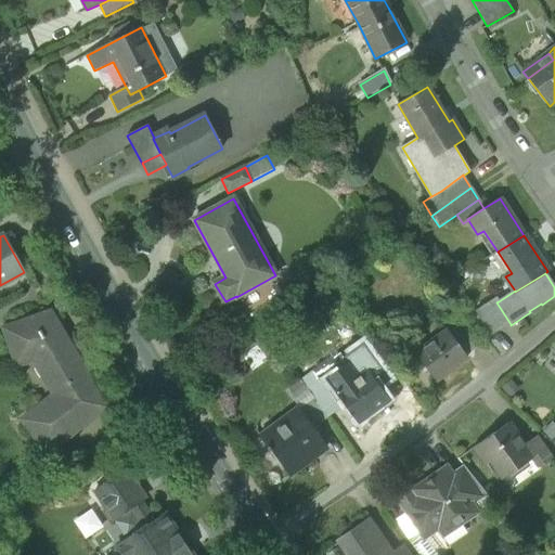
[(475,311),(491,336),(511,324),(497,302),(499,301),(497,297),(475,311)]
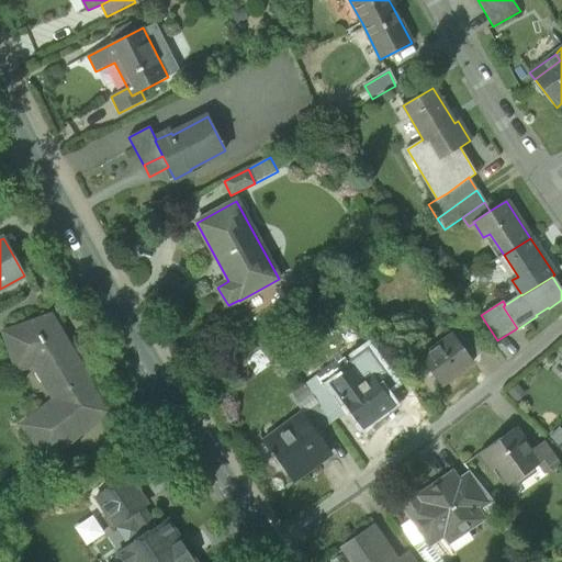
[(25,424),(47,453),(104,412),(51,318),(8,334),(19,366),(35,361),(58,400),(25,424)]
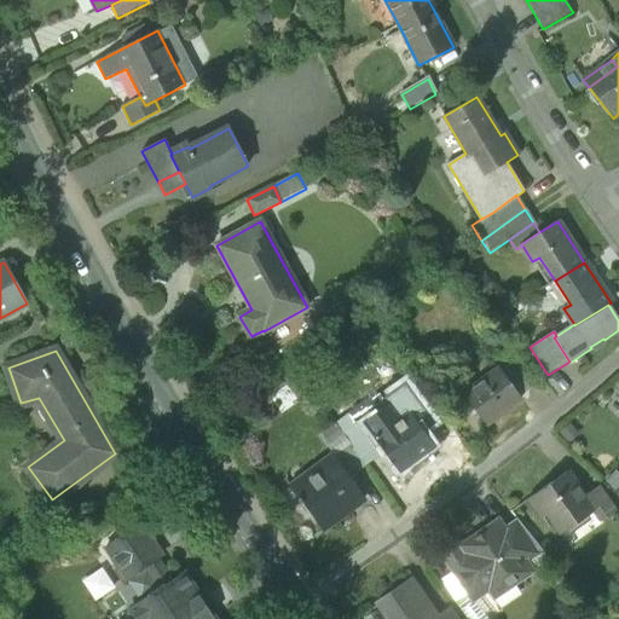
[(502,372),(520,395),(536,383),(519,359),(502,372)]
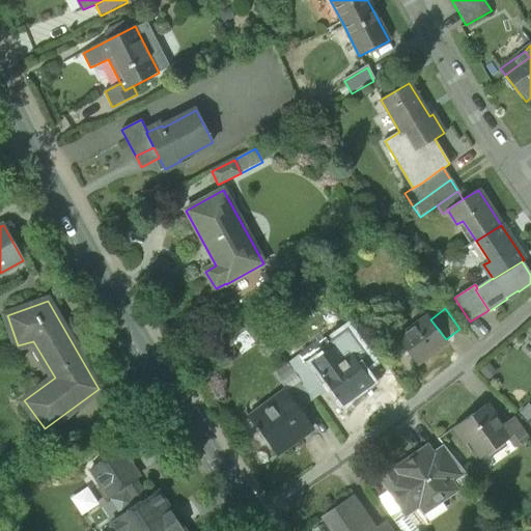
[(397,339),(417,365),(448,342),(446,339),(430,319),(428,316),(397,339)]
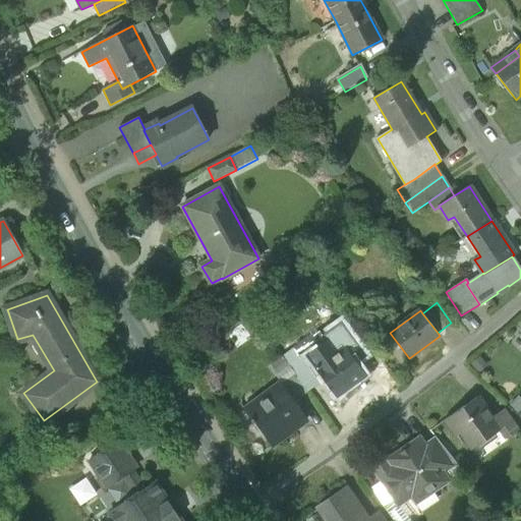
[(346,349),(353,359),(362,353),(340,324),(323,336),(320,337),(324,342),(327,340),(334,350),(337,355),(346,349)]
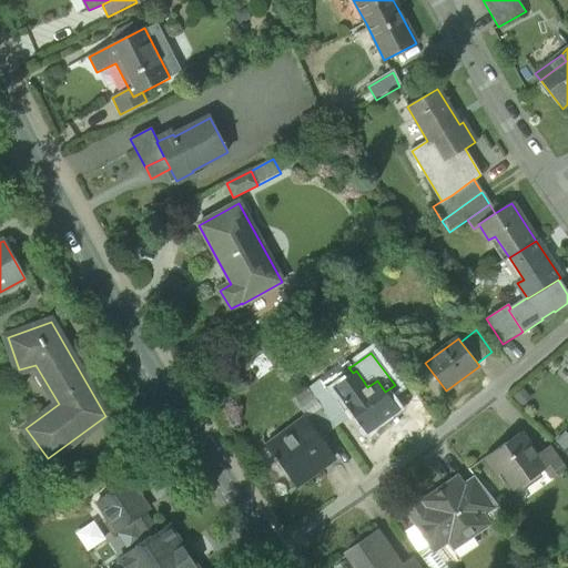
[(348,367),(352,366),(346,358),(318,379),(320,381),(327,392),(333,387),(353,373),(348,367)]
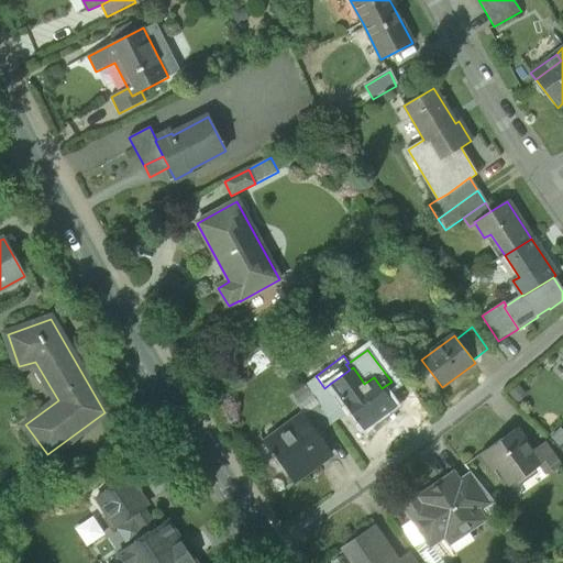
[(360,379),(361,378),(353,367),(350,370),(330,384),(342,399),(363,384),(360,379)]
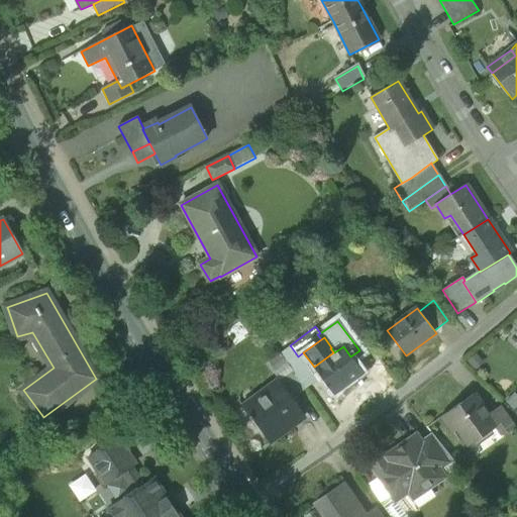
[(293,371),(292,371),(305,389),(321,377),(314,367),(303,352),(298,356),(291,346),(281,353),(293,371)]
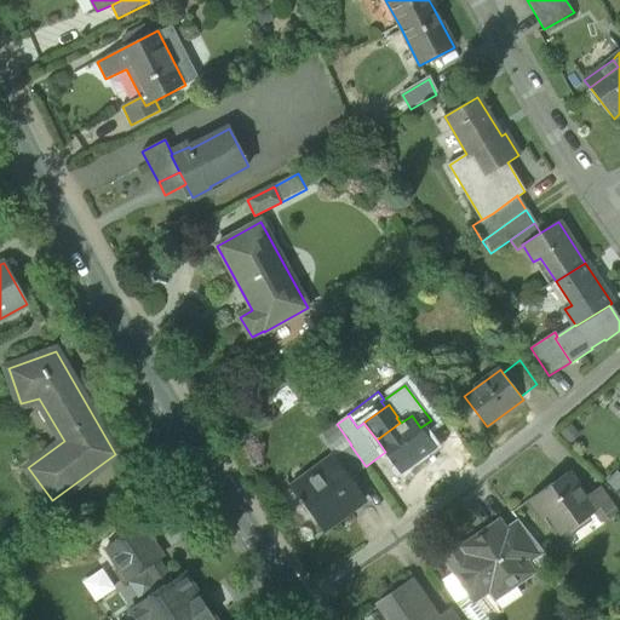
[(385,452),(400,472),(435,446),(420,428),(412,415),(401,423),(397,417),(396,418),(400,423),(377,440),(385,452)]
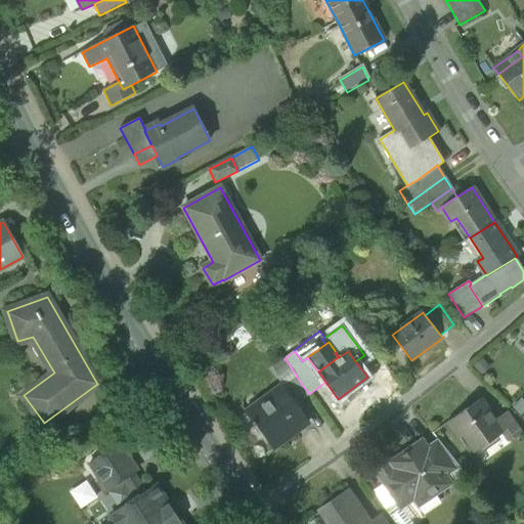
[(296,404),(309,394),(296,376),(281,387),(282,388),(284,388),(296,404)]
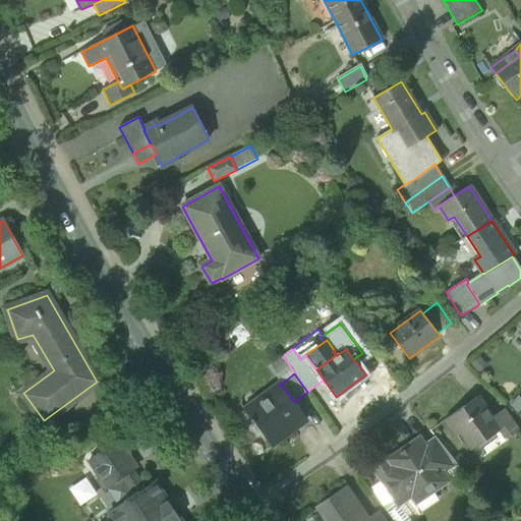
[(263,432),(271,444),(306,418),(294,402),(282,386),(281,386),(258,402),(262,412),(250,420),(253,424),(253,423),(261,433),(263,432)]
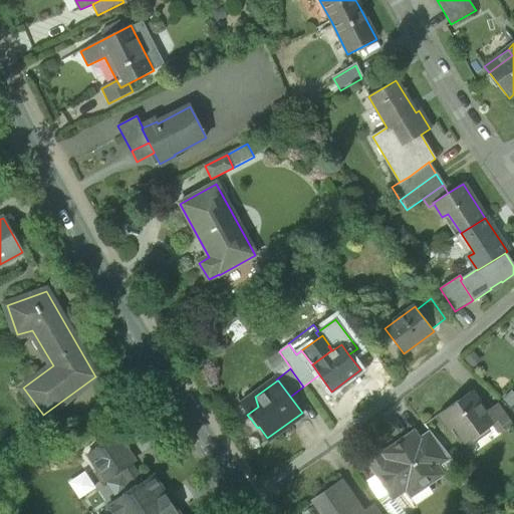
[(455,428),(466,444),(493,425),(494,424),(486,412),(472,392),(439,415),(450,431),(455,428)]
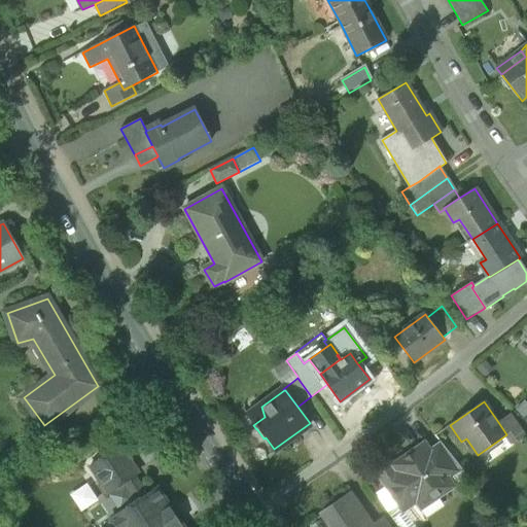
[(505,435),(512,444),(524,435),(510,415),(498,422),(506,434),(505,435)]
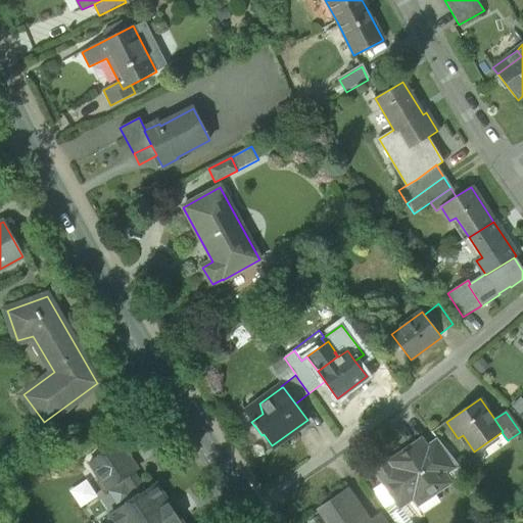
[(426,445),(446,476),(460,467),(436,438),(426,445)]
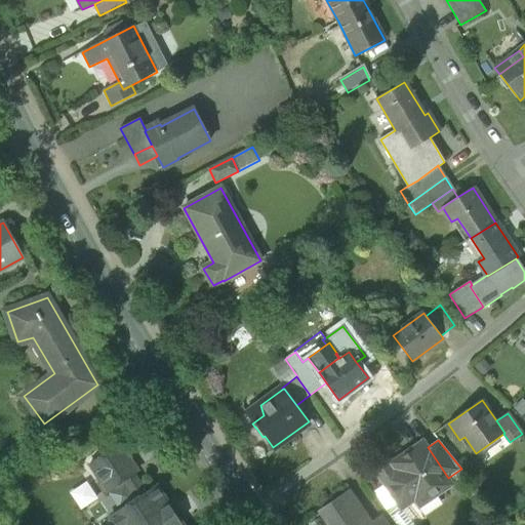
[(414,455),(393,470),(379,479),(400,511),(414,501),(432,489),(437,496),(453,485),(448,478),(428,447),(423,441),(410,449),(414,455)]
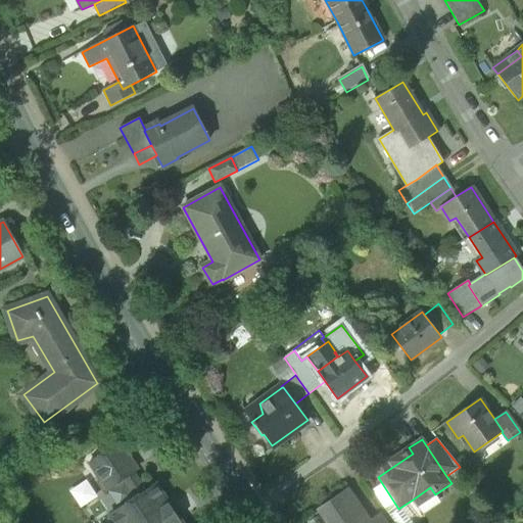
[(89,463),(107,490),(108,489),(133,473),(137,470),(119,443),(89,463)]
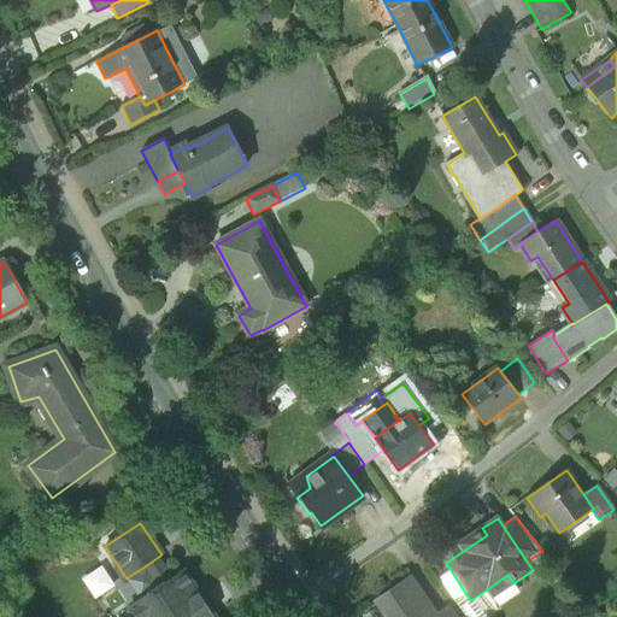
[(482,528),(457,545),(462,552),(487,535),(482,528)]
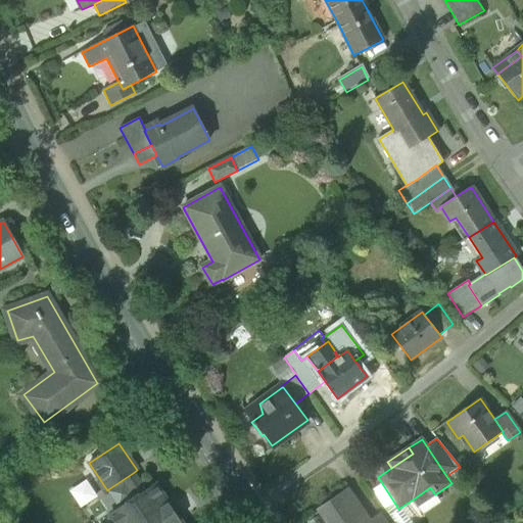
[(369,464),(378,477),(391,468),(387,462),(382,455),(369,464)]
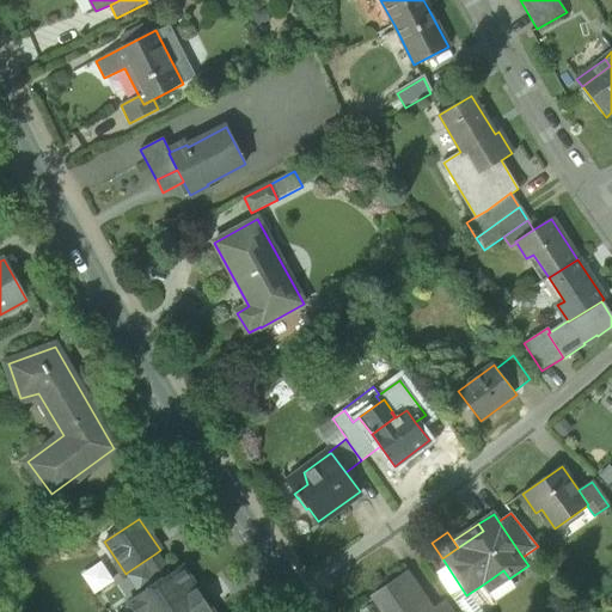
[(127,573),(141,594),(170,575),(155,554),(127,573)]
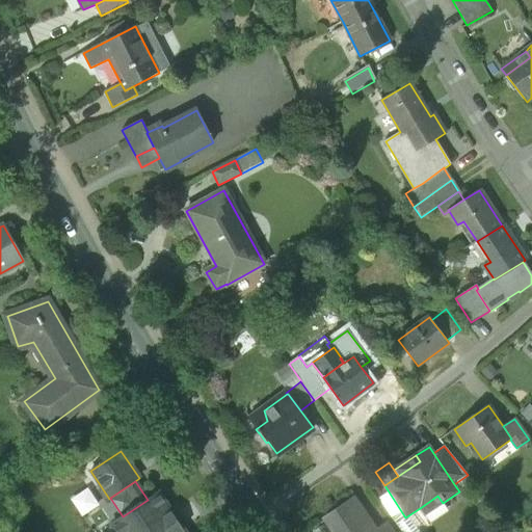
[(184,531),(181,526),(176,529),(170,521),(175,517),(158,493),(148,500),(123,516),(116,521),(124,531),(184,531)]
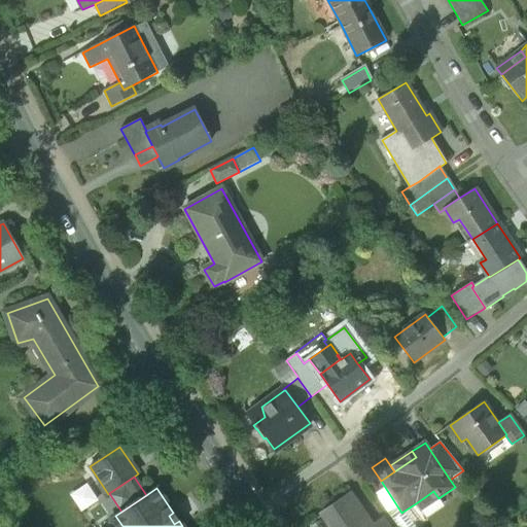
[(442,503),(438,498),(433,491),(416,503),(420,510),(421,510),(424,515),(442,503)]
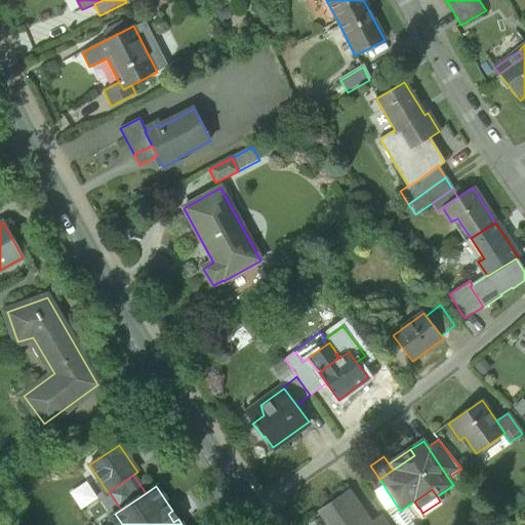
[(321,510),(330,524),(371,524),(370,523),(349,491),(321,510)]
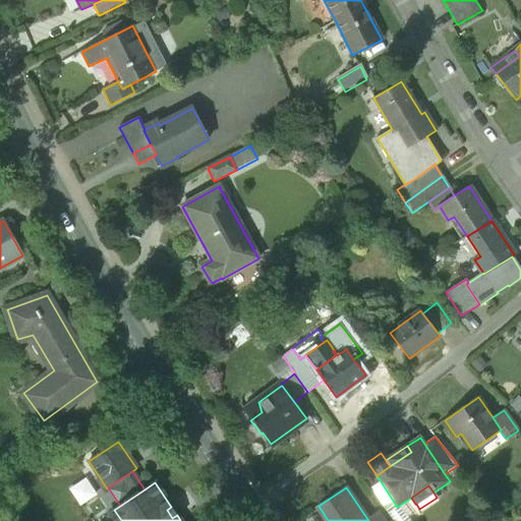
[(109,513),(114,520),(121,520),(114,510),(109,513)]
